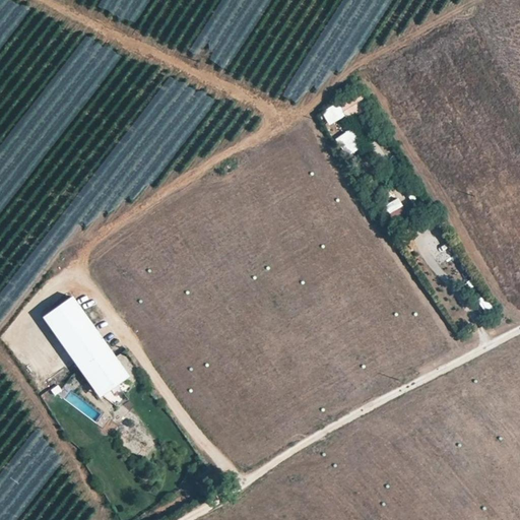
[(363,90),(339,103),(346,116),(347,119),(371,106),(363,90)]
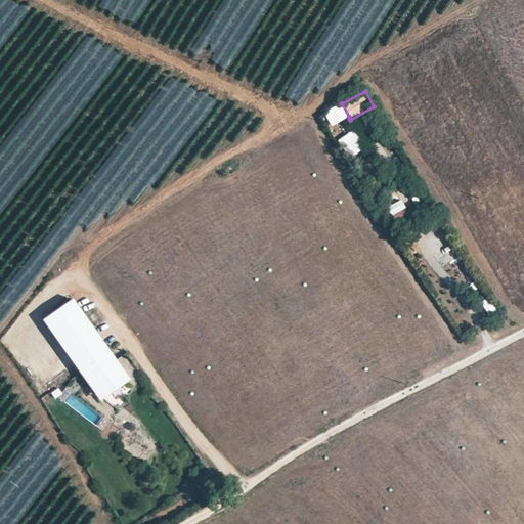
[(349,117),(342,103),(324,113),(332,127),(349,117)]
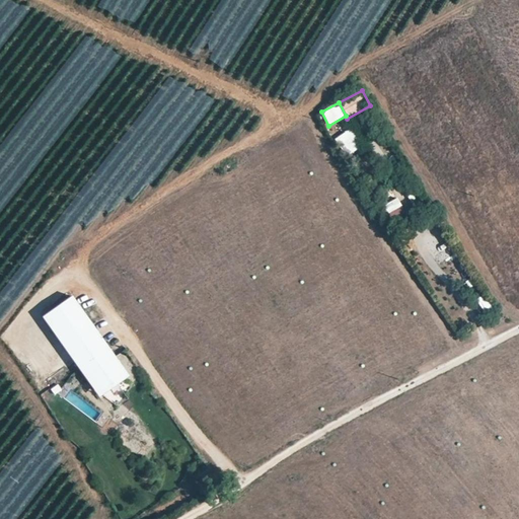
[(349,156),(361,146),(348,130),(336,139),(349,156)]
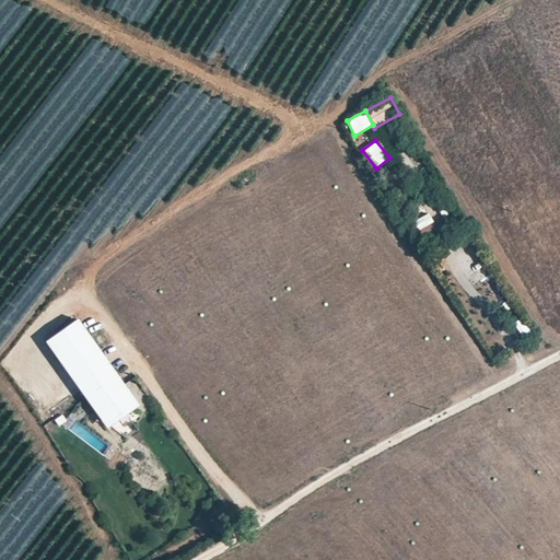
[(429,217),(418,223),(424,234),(435,228),(429,217)]
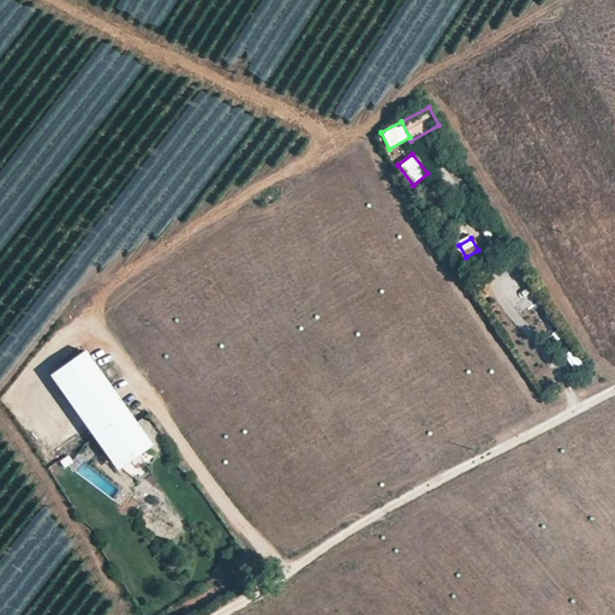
[(123,402),(88,353),(53,377),(97,440),(101,437),(121,467),(149,448),(119,405),(123,402)]
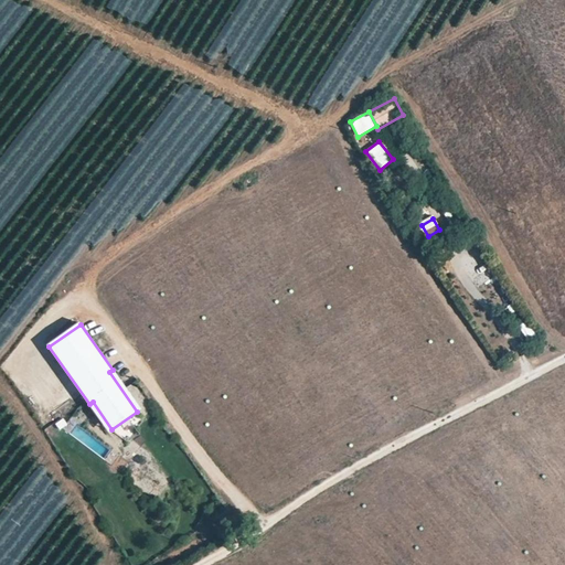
[(140,409),(113,370),(109,372),(137,412),(140,409)]
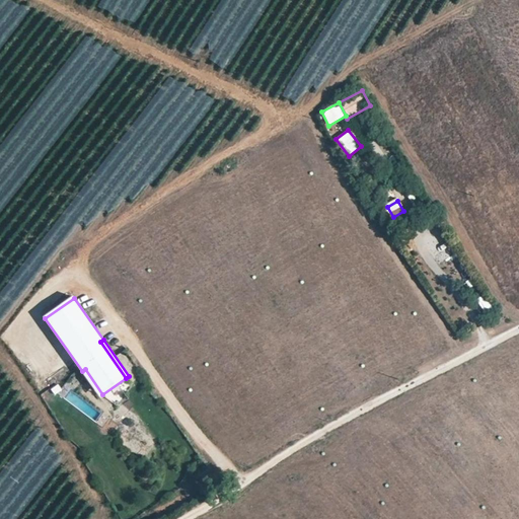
[(85,369),(82,371),(99,396),(102,394),(85,369)]
